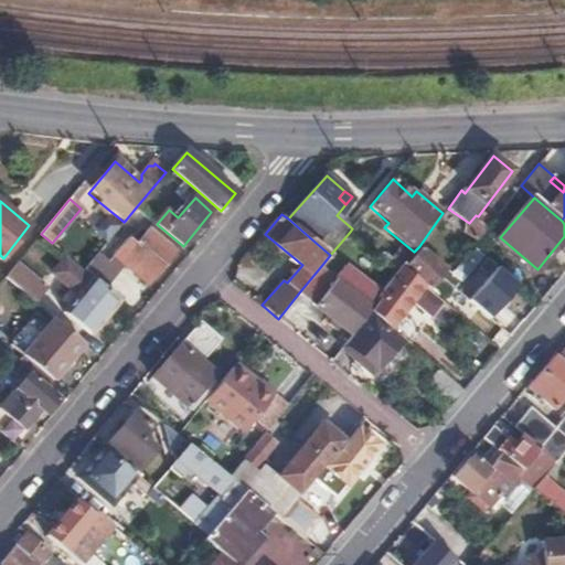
[(468,234),(477,242),(488,228),(478,221),(468,234)]
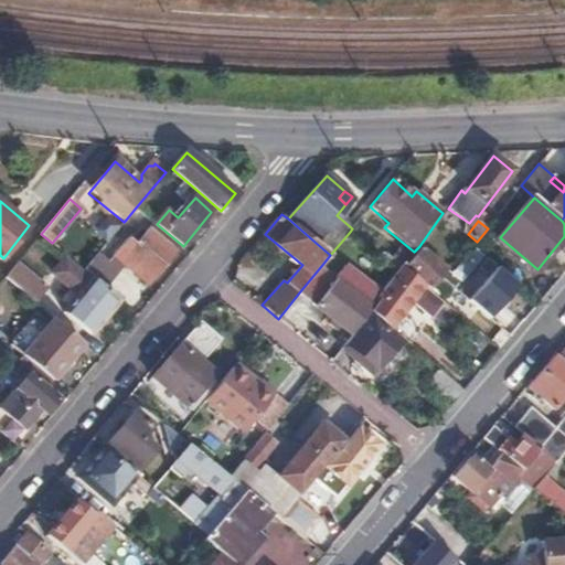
[(129,238),(116,254),(123,260),(128,255),(155,277),(178,249),(150,227),(136,244),(129,238)]
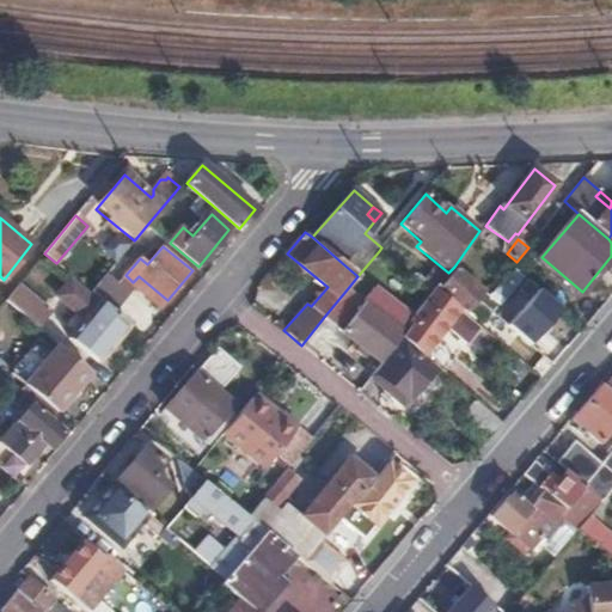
[(454,267),(448,273),(438,289),(461,312),(463,313),(483,289),(454,267)]
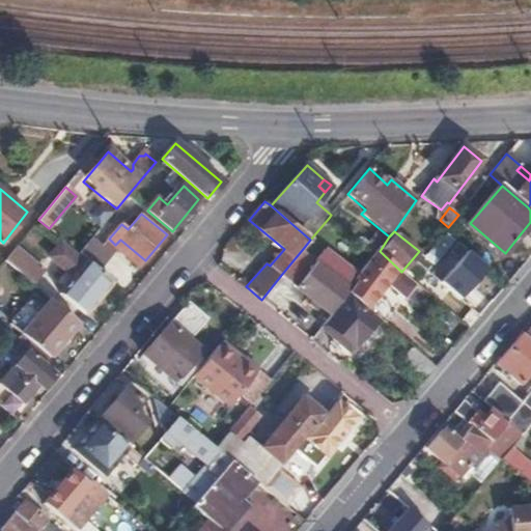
[(90,239),(78,252),(99,269),(111,255),(90,239)]
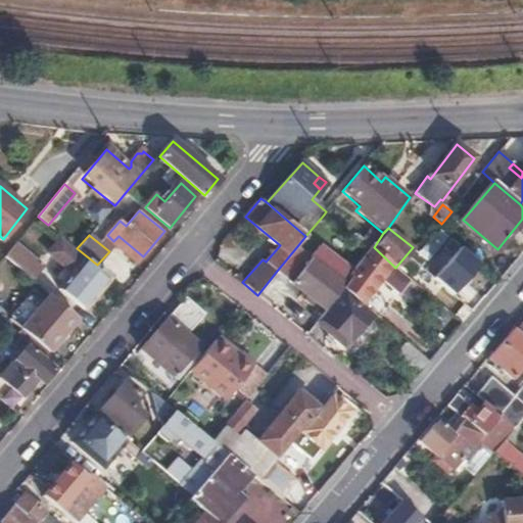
[(456,297),(482,267),(450,238),(423,270),(456,297)]
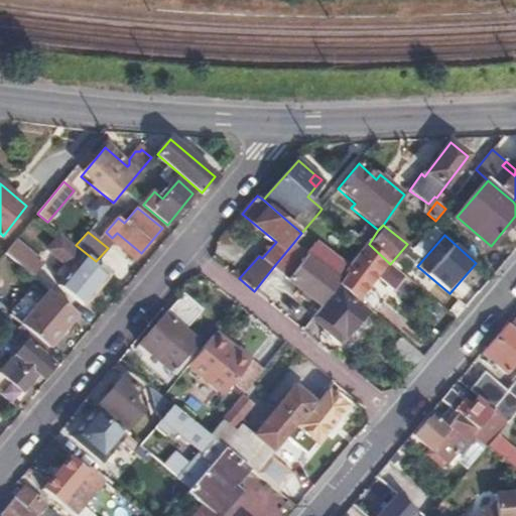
[(58,242),(53,248),(56,256),(71,268),(56,286),(82,308),(109,277),(93,265),(65,241),(61,241),(58,242)]
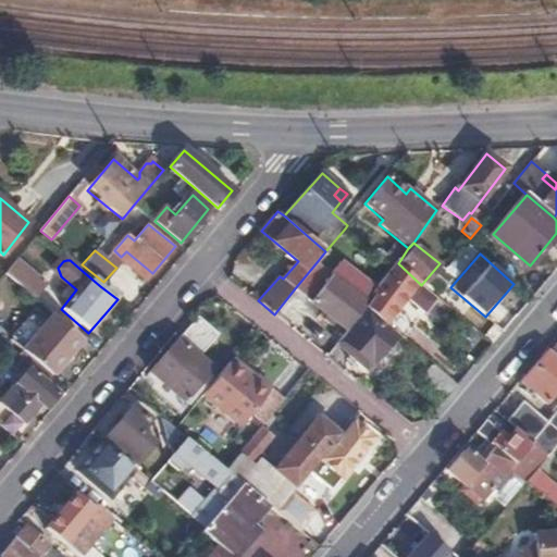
[(317,262),(295,288),(310,301),(333,274),(317,262)]
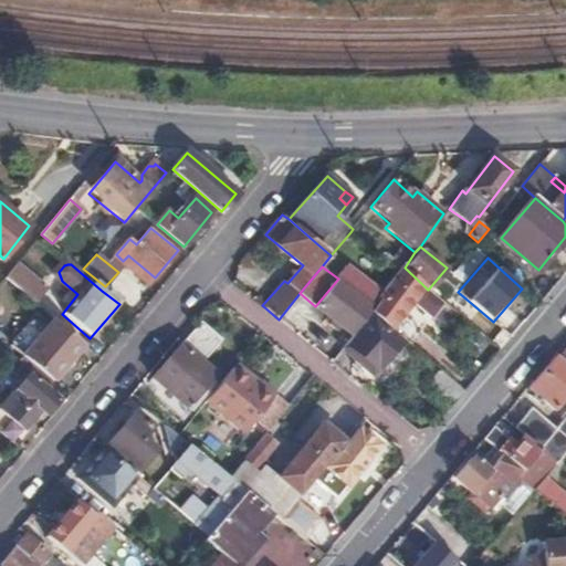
[(371,312),(389,327),(392,331),(415,305),(431,321),(443,307),(425,291),(427,289),(405,268),(402,271),(399,273),(395,281),(391,280),(378,297),(379,301),(375,307),(371,312)]
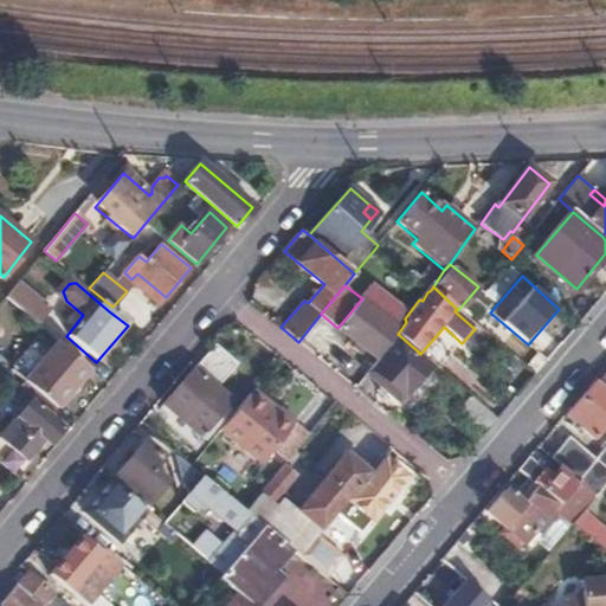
[(362,298),(337,328),(379,360),(398,334),(401,329),(388,317),(395,309),(382,300),(375,308),(362,298)]
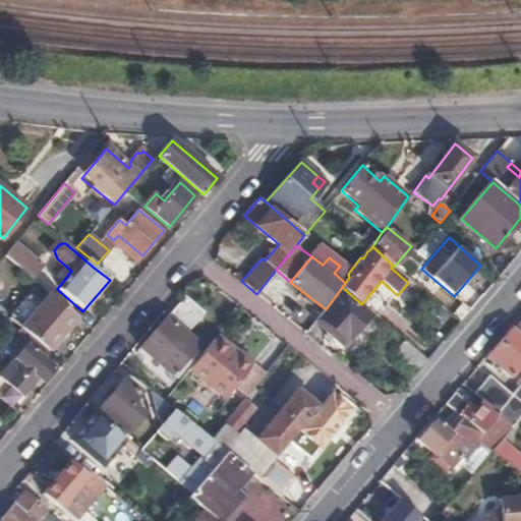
[(33,258),(23,271),(37,282),(47,270),(33,258)]
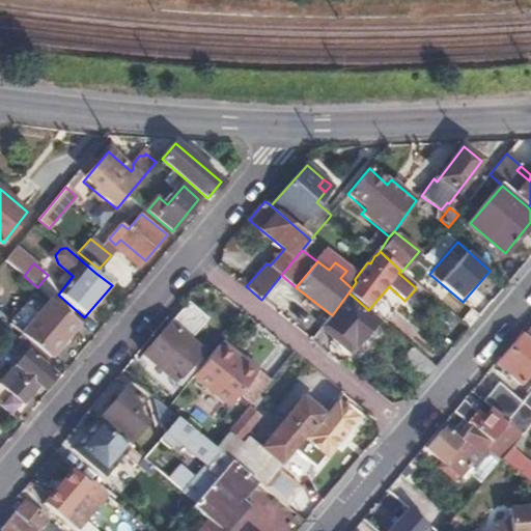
[(332,315),(324,325),(340,338),(337,341),(351,352),(374,319),(363,310),(365,307),(348,292),(332,315)]
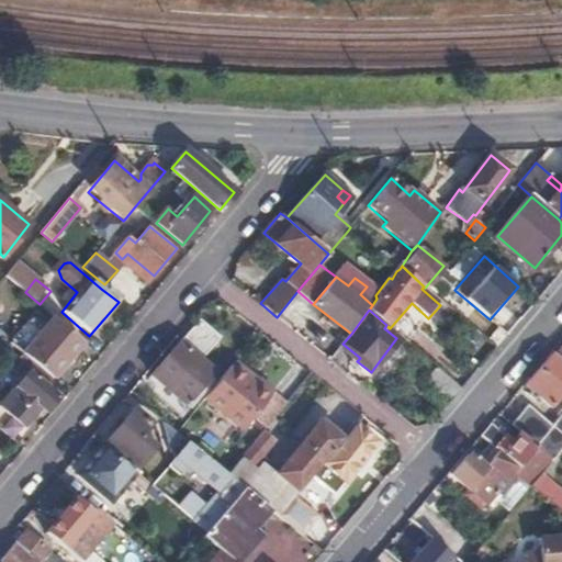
[(201,319),(153,378),(186,406),(188,404),(191,407),(214,381),(211,378),(214,372),(201,360),(220,336),(201,319)]
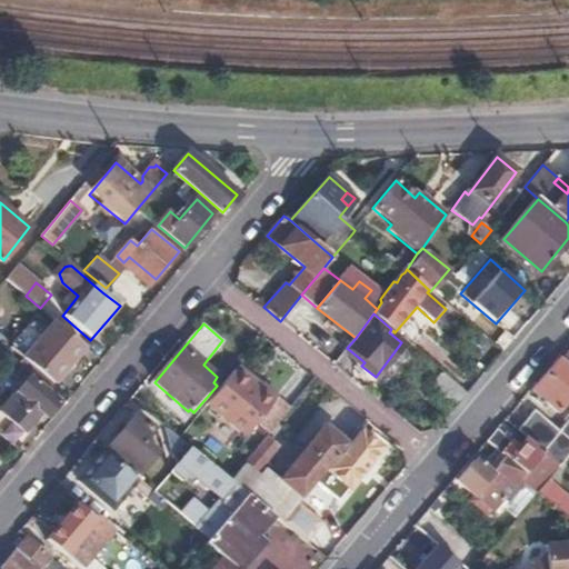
[(35,343),(37,346),(47,355),(38,367),(52,380),(80,349),(65,336),(56,345),(42,333),(35,343)]
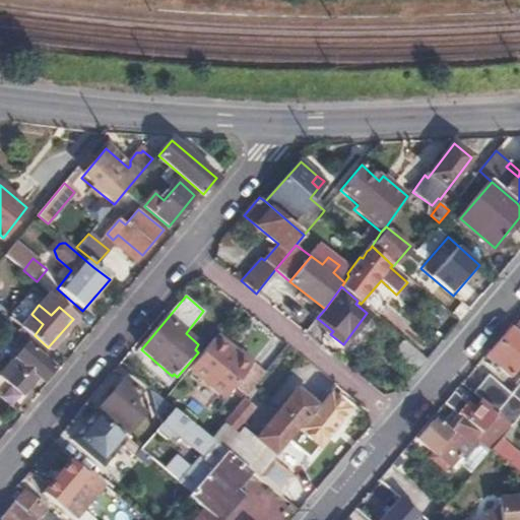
[(43,324),(34,316),(24,327),(35,335),(43,324)]
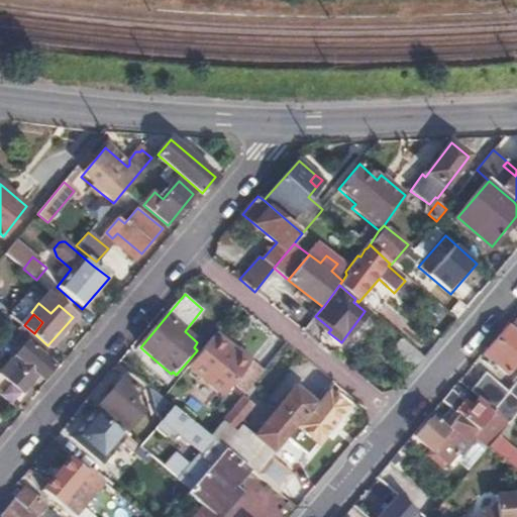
[(471,391),(478,397),(495,410),(509,423),(516,412),(516,330),(510,325),(496,342),(493,342),(484,353),(507,373),(516,360),(516,380),(508,391),(486,373),(471,391)]
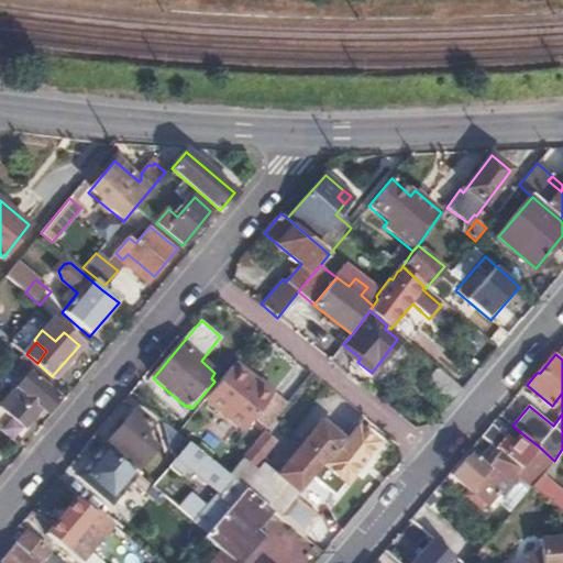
[(260,378),(235,361),(205,399),(244,430),(251,421),(264,431),(265,429),(276,416),(288,401),(275,390),(278,386),(263,374),(260,378)]
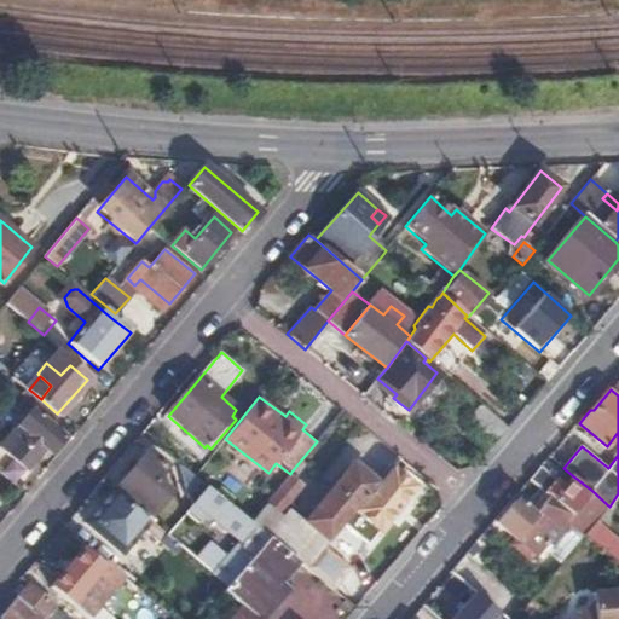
[(33,411),(3,446),(28,469),(45,447),(51,452),(63,437),(33,411)]
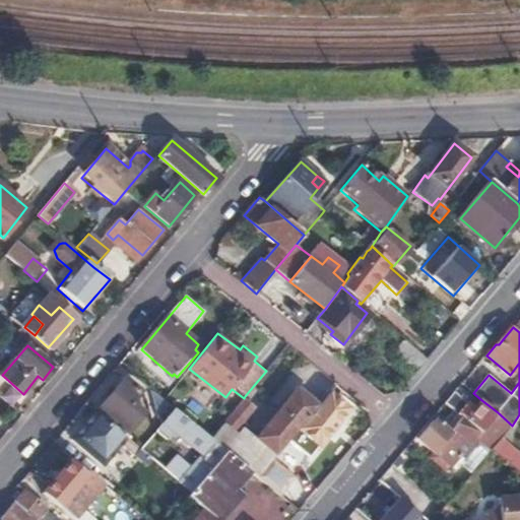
[(141,390),(127,379),(100,411),(127,433),(142,413),(130,403),(141,390)]
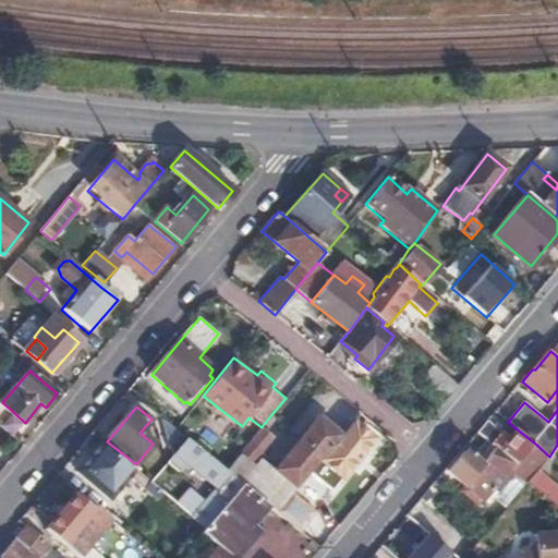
[(226,471),(242,485),(268,506),(276,512),(292,494),(308,473),(319,461),(331,446),(339,436),(317,420),(276,471),(284,478),(282,481),(262,463),(256,470),(251,464),(273,438),(262,427),(226,471)]
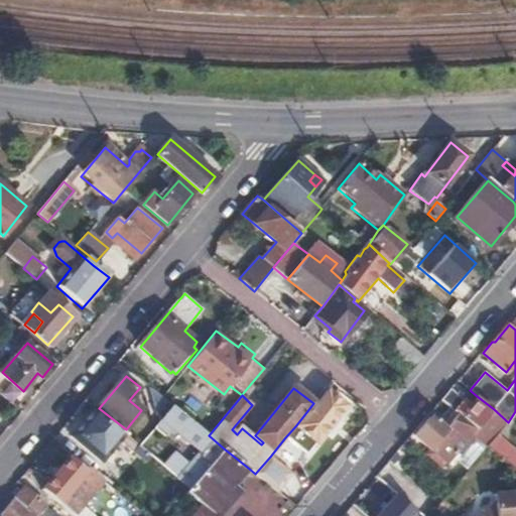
[(309,414),(306,412),(295,426),(285,437),(307,456),(316,444),(317,445),(349,406),(329,390),(309,414)]
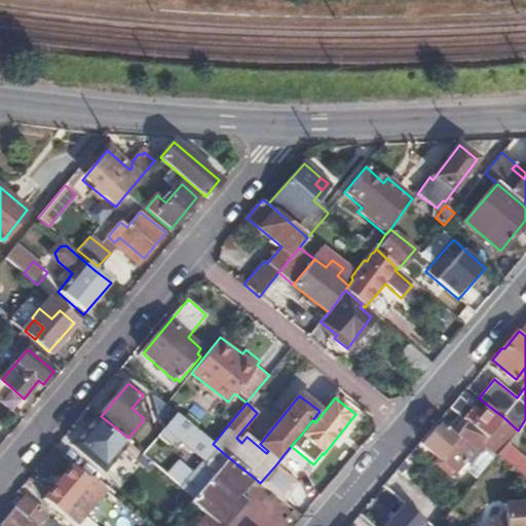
[(458,399),(451,408),(459,414),(486,438),(503,417),(486,404),(476,416),(472,414),(475,411),(458,399)]
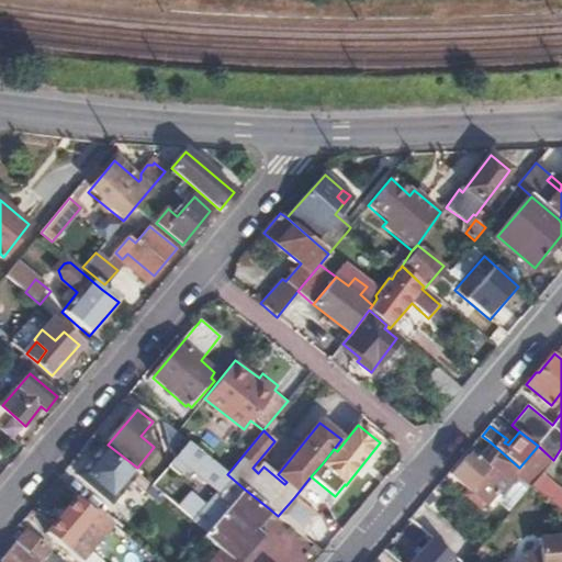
[(218,493),(195,523),(208,534),(244,489),(227,474),(189,442),(177,458),(218,493)]
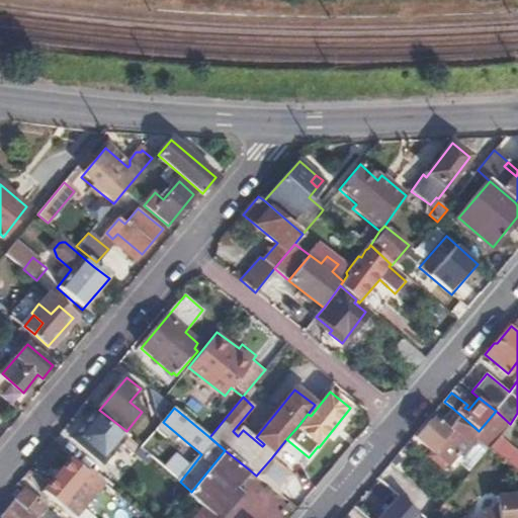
[(479,431),(452,408),(437,423),(433,420),(416,438),(431,451),(447,434),(464,448),(479,431)]
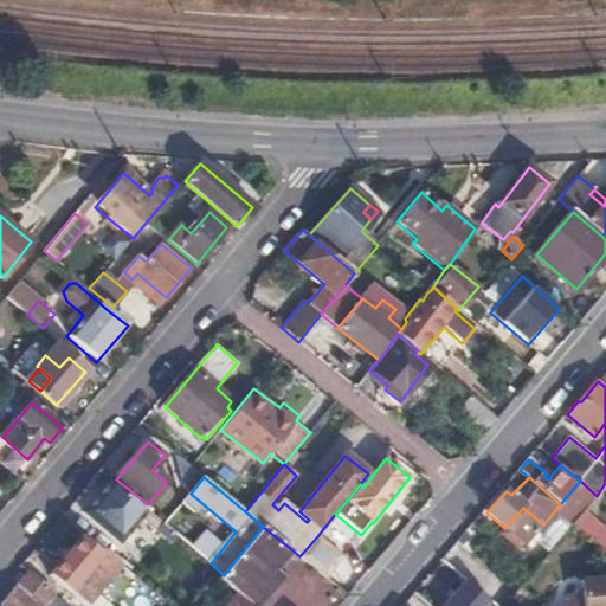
[(109,485),(85,514),(117,542),(139,517),(155,530),(162,523),(146,509),(143,513),(109,485)]
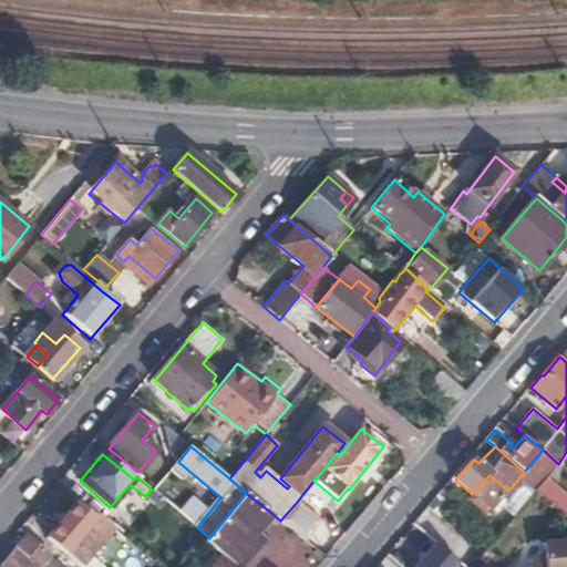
[(566,519),(566,493),(548,476),(536,491),(566,519)]
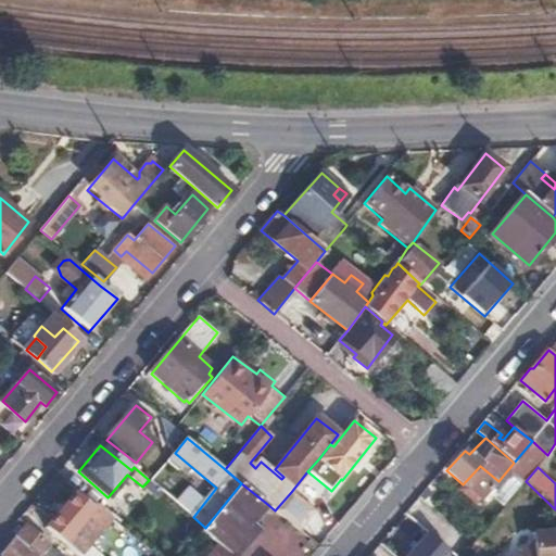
[(241,483),(205,528),(202,531),(231,555),(232,555),(255,529),(250,525),(267,504),(241,483)]
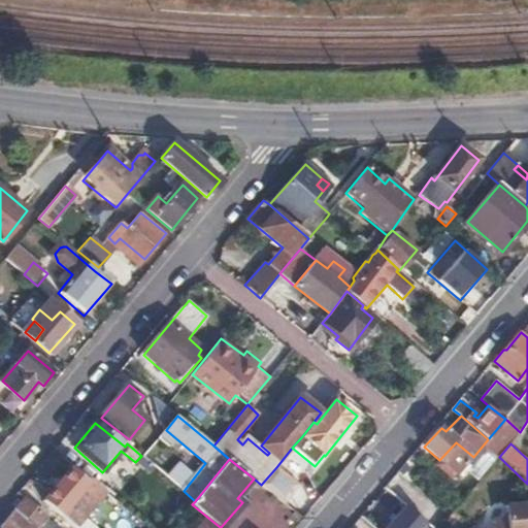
[(276,467),(261,485),(273,494),(284,502),(299,485),(276,467)]
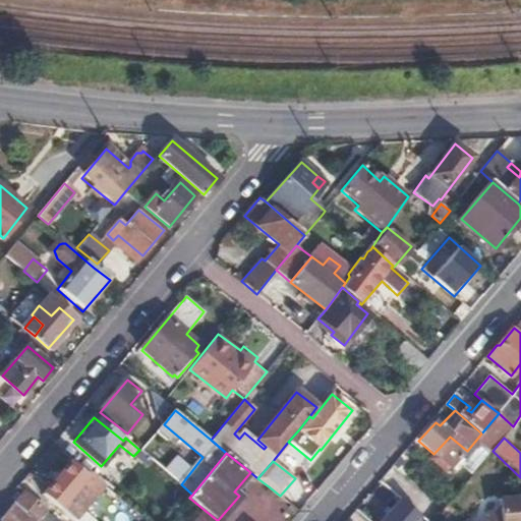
[(68,464),(50,486),(56,491),(80,511),(102,484),(93,476),(88,473),(83,476),(68,464)]
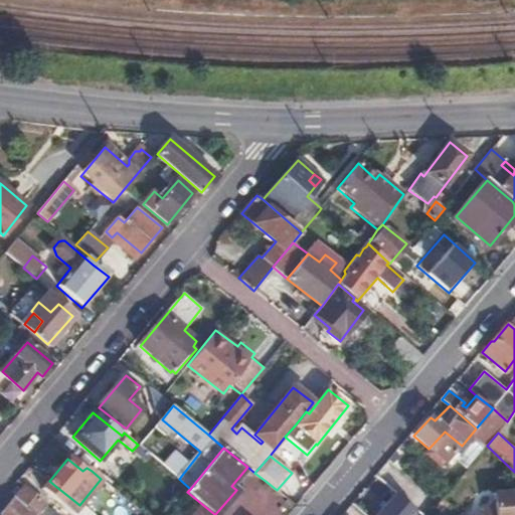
[(400,477),(391,486),(398,491),(414,503),(422,494),(400,477)]
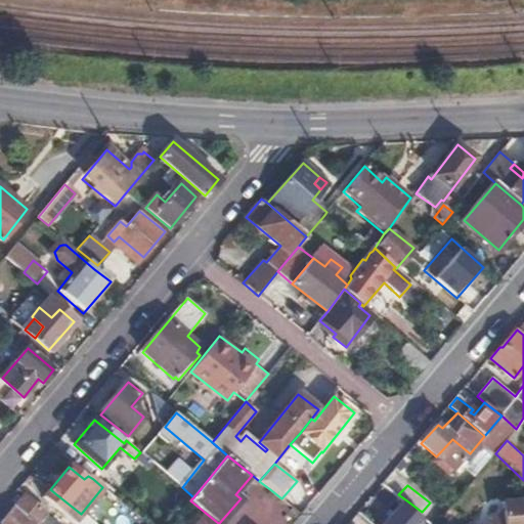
[(56,494),(50,489),(42,499),(57,514),(59,512),(74,523),(92,523),(81,514),(56,494)]
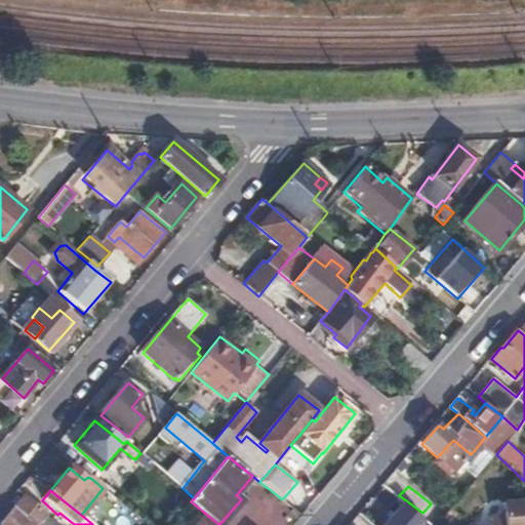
[(57,524),(24,496),(0,523),(0,524),(57,524)]
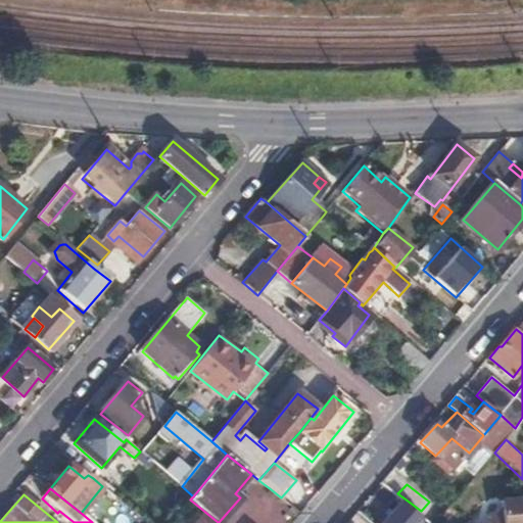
[(405,498),(384,522),(411,522),(421,511),(405,498)]
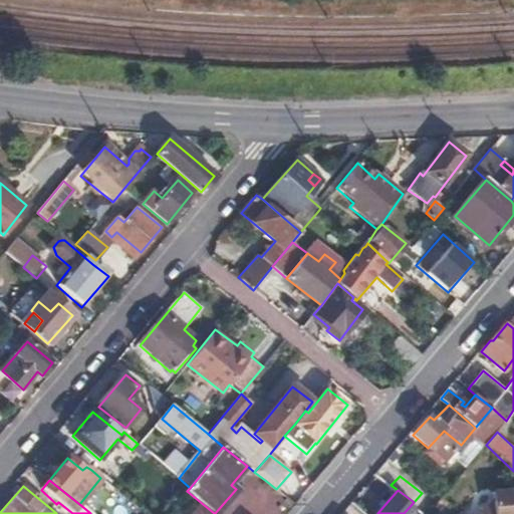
[(492,503),(483,513),(513,513),(513,490),(491,493),(492,503)]
